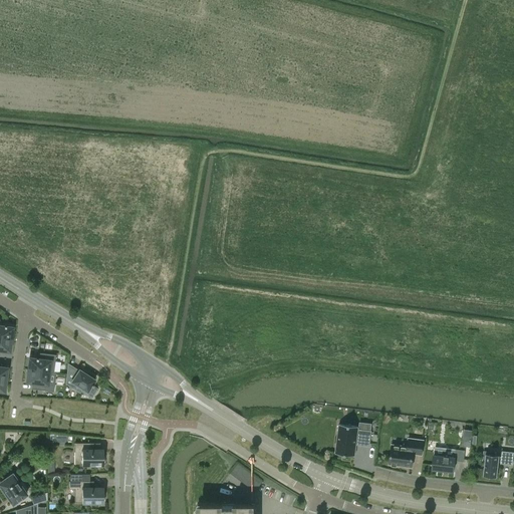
[(0,336),(11,338),(13,327),(5,326),(5,325),(4,325),(4,326),(0,325),(0,336)]
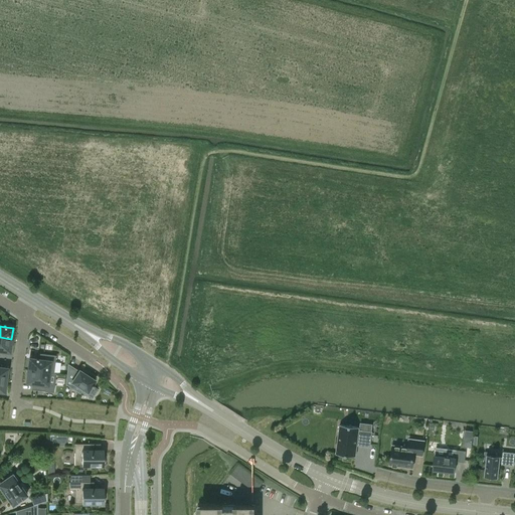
[(0,337),(0,350),(9,352),(11,339),(0,337)]
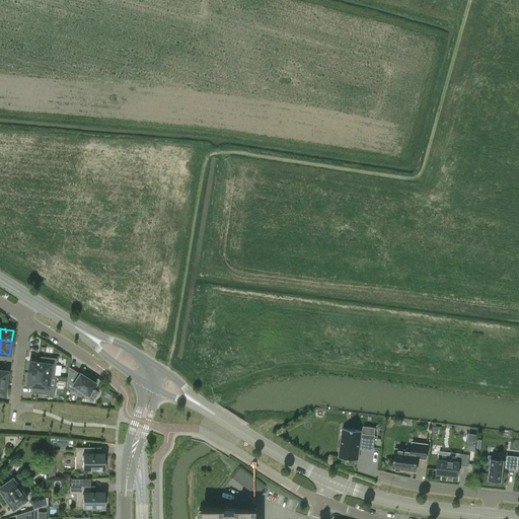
[(50,375),(52,364),(56,365),(56,359),(44,357),(44,363),(39,362),(39,361),(36,361),(36,362),(29,361),(27,372),(50,375)]
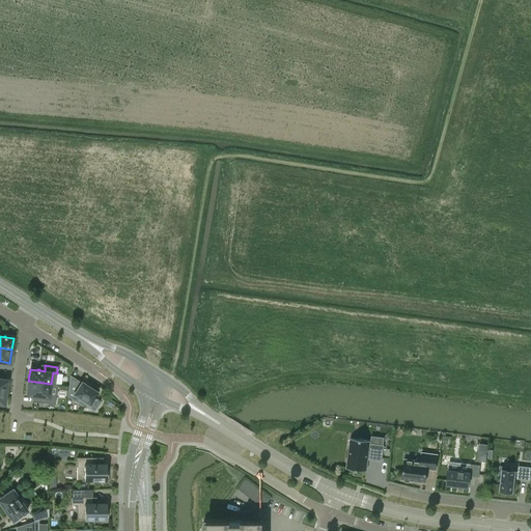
[(70,376),(67,397),(68,396),(72,398),(82,406),(83,403),(94,411),(101,401),(95,399),(96,398),(94,397),(98,393),(93,390),(93,389),(88,386),(88,387),(82,383),(80,385),(71,379),(71,376),(70,376)]
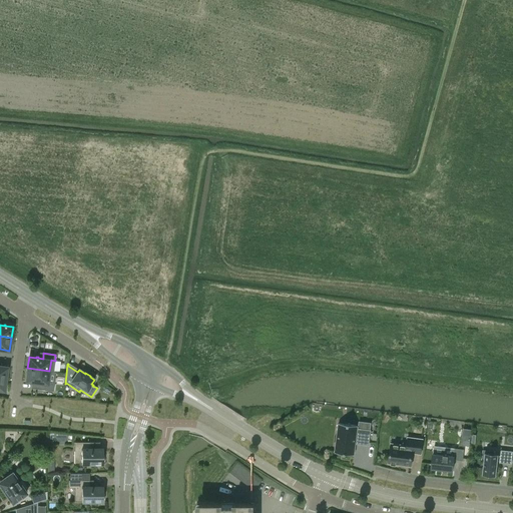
[(49,371),(27,368),(26,382),(40,383),(39,389),(51,391),(51,385),(48,384),(49,371)]
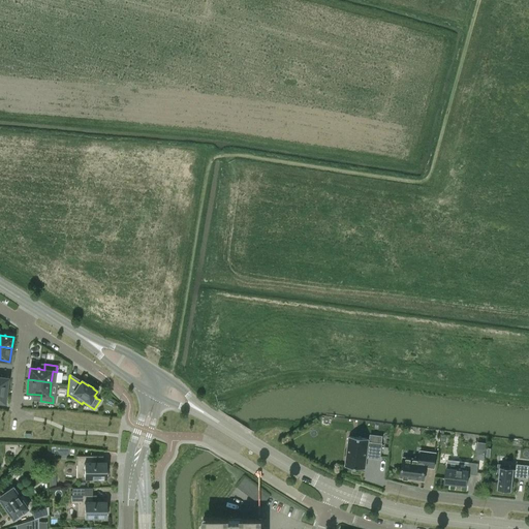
[(349,436),(345,467),(365,469),(367,457),(380,459),(381,444),(368,442),(369,439),(349,436)]
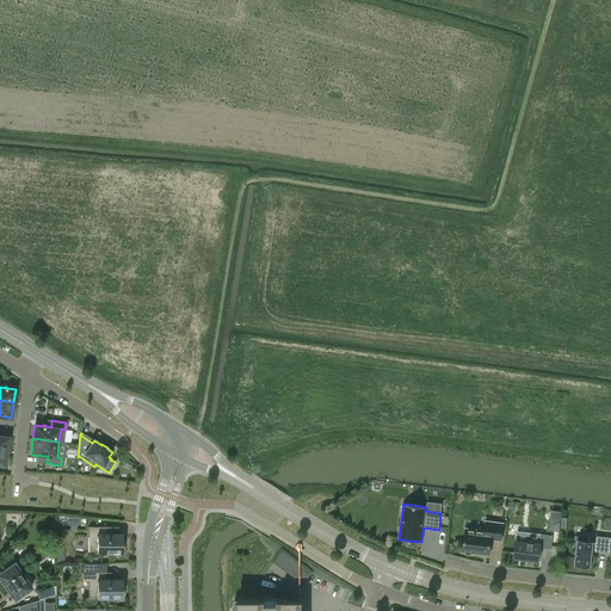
[(485,531),(466,528),(462,551),(466,551),(466,553),(471,554),(471,553),(489,555),(492,539),(501,541),(504,523),(486,520),(485,531)]
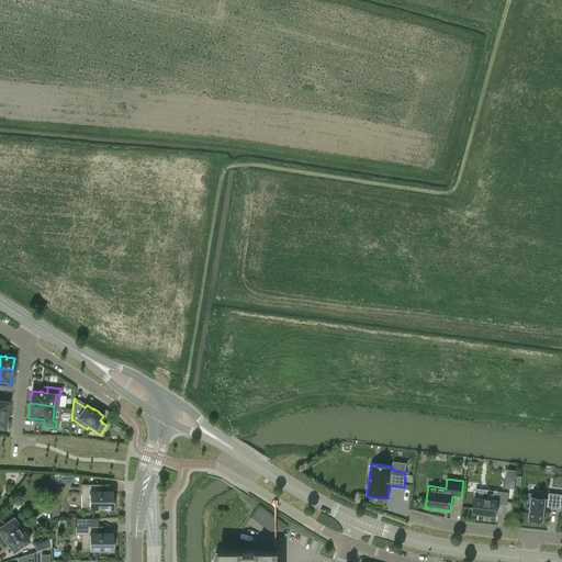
[(108,507),(113,507),(113,505),(114,505),(114,498),(113,498),(113,492),(98,492),(98,484),(81,484),(81,507),(97,507),(97,509),(108,509),(108,507)]
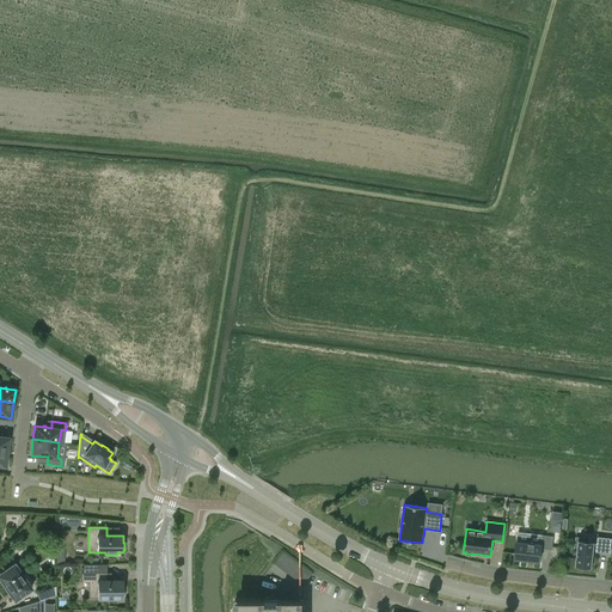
[(516,542),(514,560),(539,562),(542,549),(552,550),(554,537),(542,534),(540,544),(516,542)]
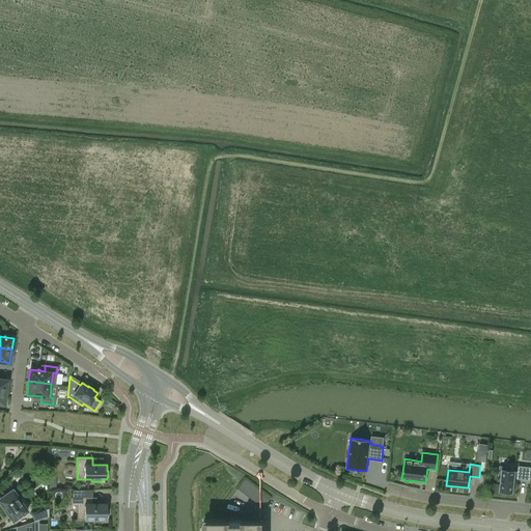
[(508,468),(500,467),(499,476),(501,476),(499,492),(513,493),(515,477),(516,477),(516,479),(529,480),(530,467),(519,466),(518,472),(515,471),(515,470),(508,469),(508,468)]
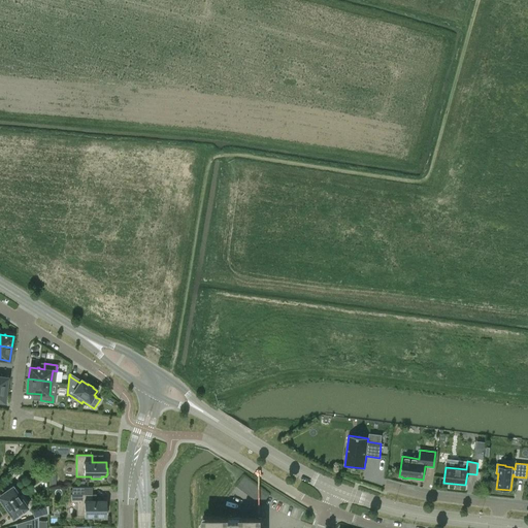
[(27,507),(25,504),(28,502),(22,495),(20,497),(12,487),(0,494),(0,500),(12,518),(27,507)]
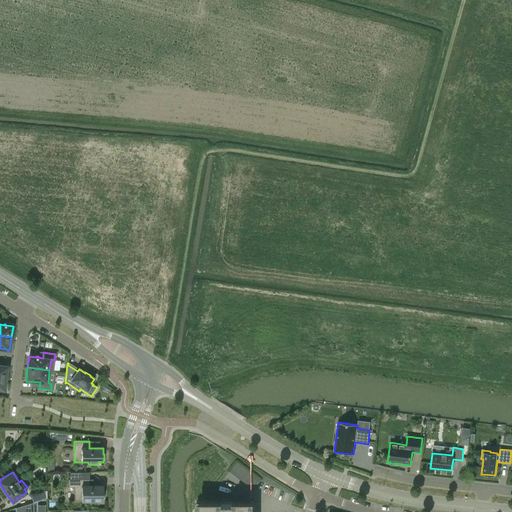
[(103,498),(104,498),(104,492),(103,492),(103,486),(89,486),(89,479),(68,479),(68,487),(74,487),(74,500),(88,500),(88,503),(98,502),(98,500),(103,500),(103,498)]
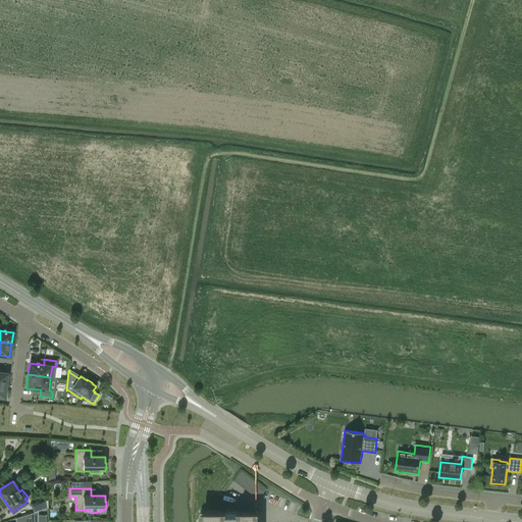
[(34,512),(48,508),(48,501),(32,506),(34,512)]
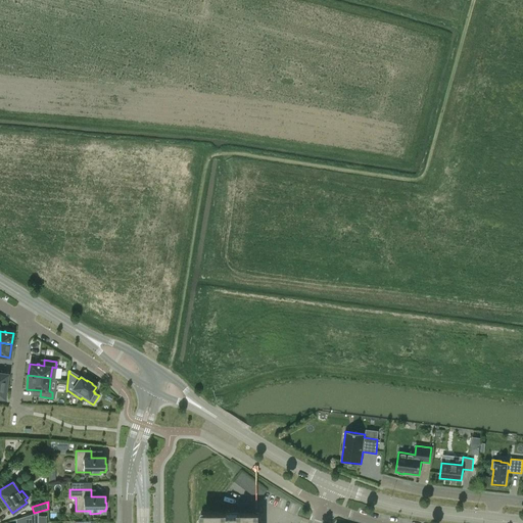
[(37,522),(37,512),(24,517),(22,522),(37,522)]
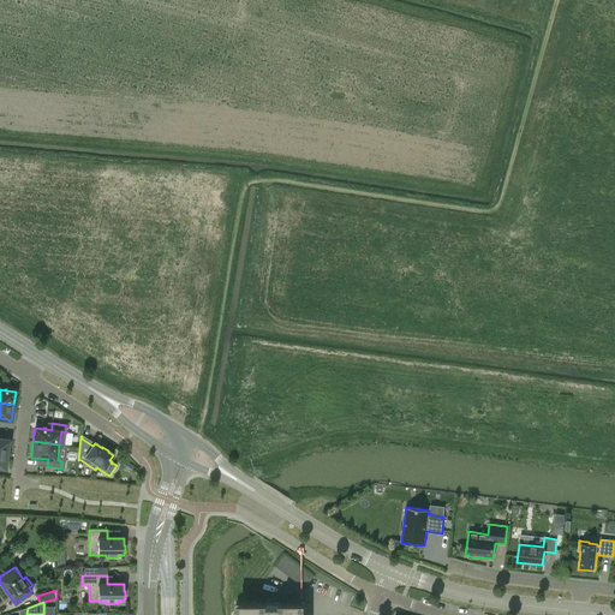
[(304,614),(305,603),(267,603),(243,603),(242,614),(304,614)]
